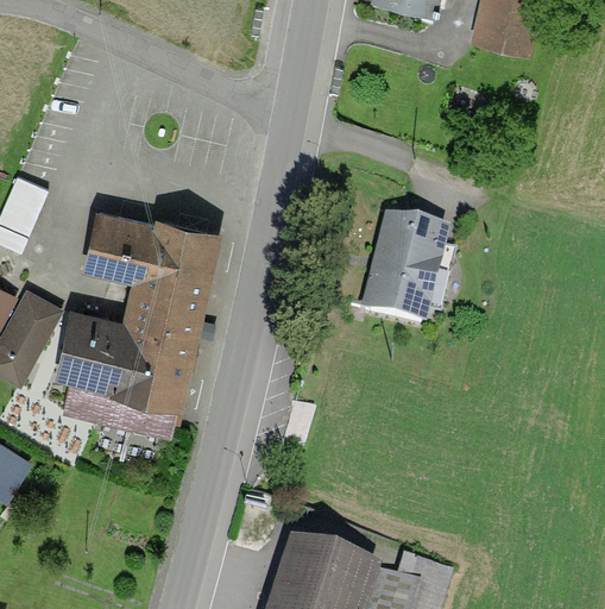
[(434,0),(392,0),(396,0),(394,11),(430,19),(434,0)]
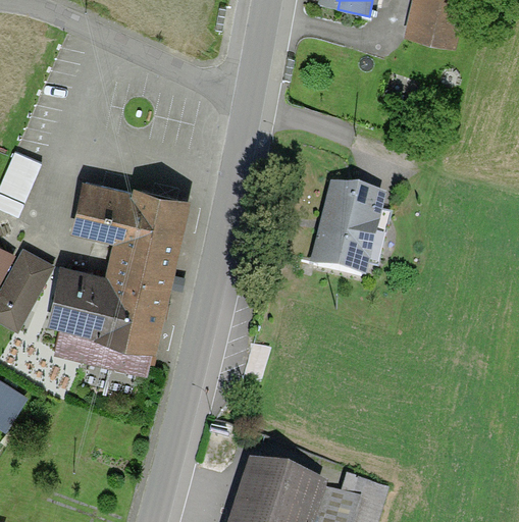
[(460,0),(412,0),(404,34),(449,45),(460,0)]
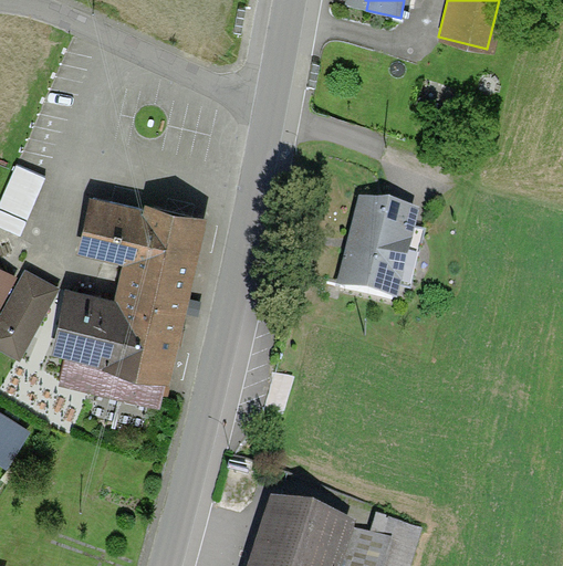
[(243,10),(236,9),(231,33),(239,34),(243,10)]
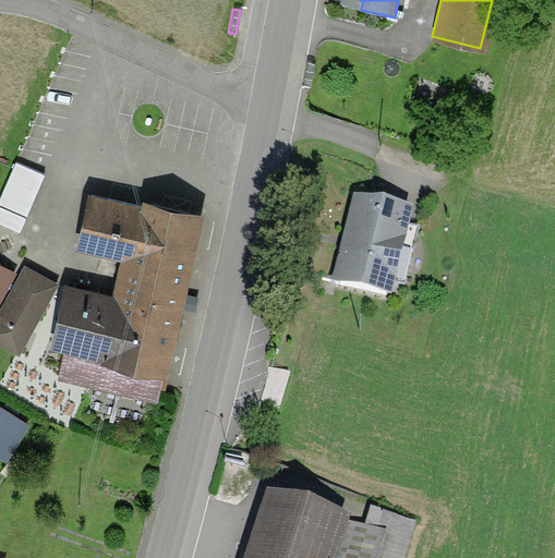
[(313,64),(305,62),(301,85),(309,86),(313,64)]
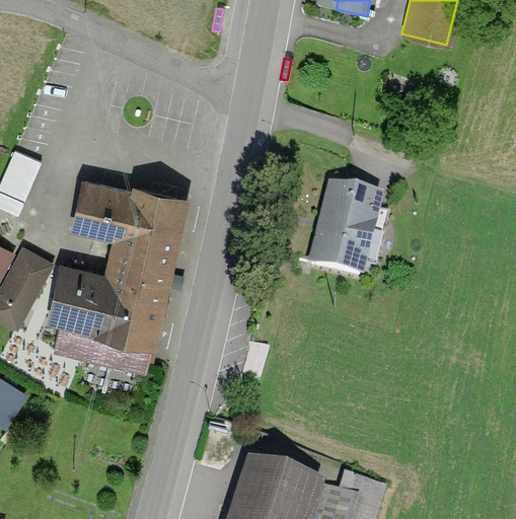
[(39,162),(11,149),(0,175),(0,208),(18,217),(39,162)]
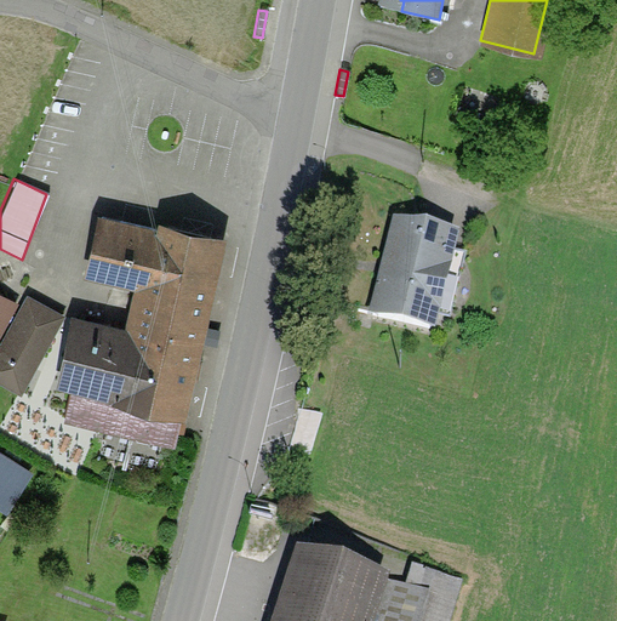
[(445,231),(392,218),(370,308),(423,322),(445,231)]
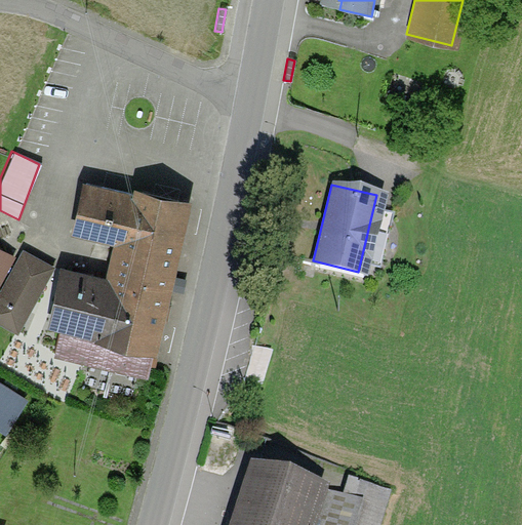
[(134,198),(83,187),(74,231),(114,240),(106,276),(56,265),(43,324),(62,328),(55,355),(88,362),(107,367),(148,376),(188,204),(135,192),(134,198)]
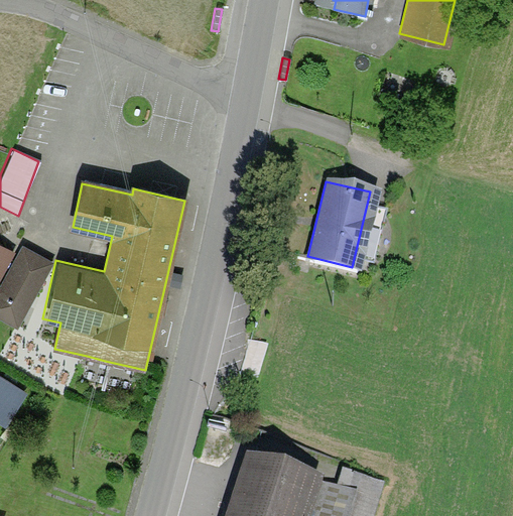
[(0,271),(11,251),(0,245),(0,271)]
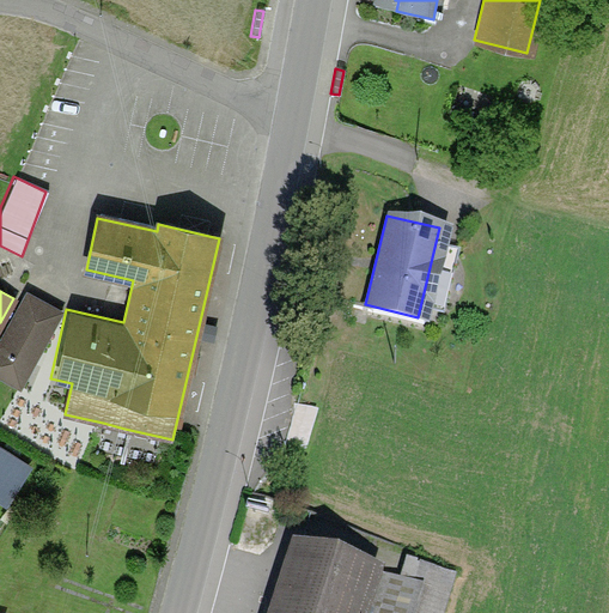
[(0,376),(16,384),(55,308),(26,293),(0,343),(0,376)]
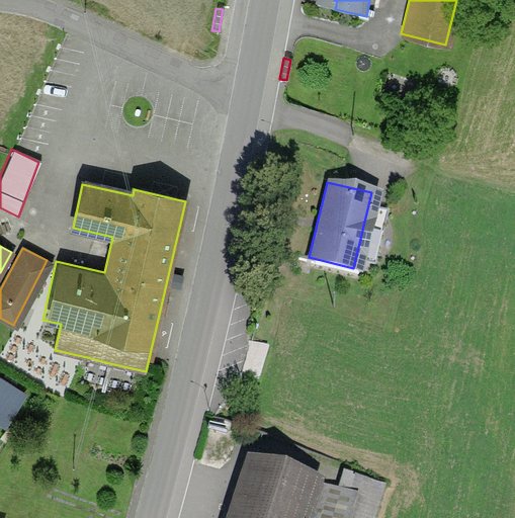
[(61,395),(74,369),(22,340),(8,365),(61,395)]
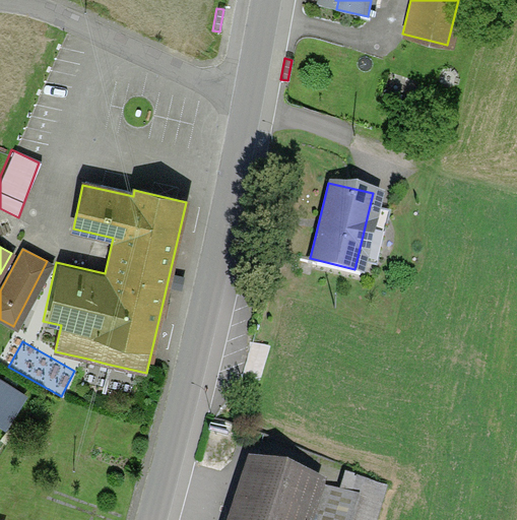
[(259,381),(268,346),(250,341),(240,376),(259,381)]
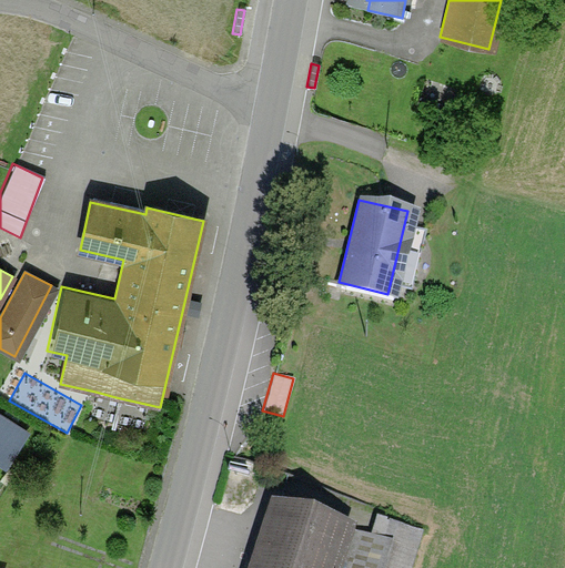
[(96,392),(90,412),(111,417),(115,397),(96,392)]
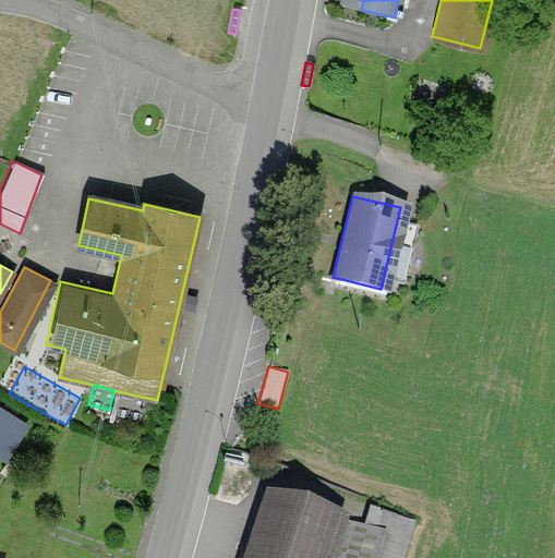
[(399,557),(413,518),(378,507),(372,525),(265,490),(242,557),(399,557)]
